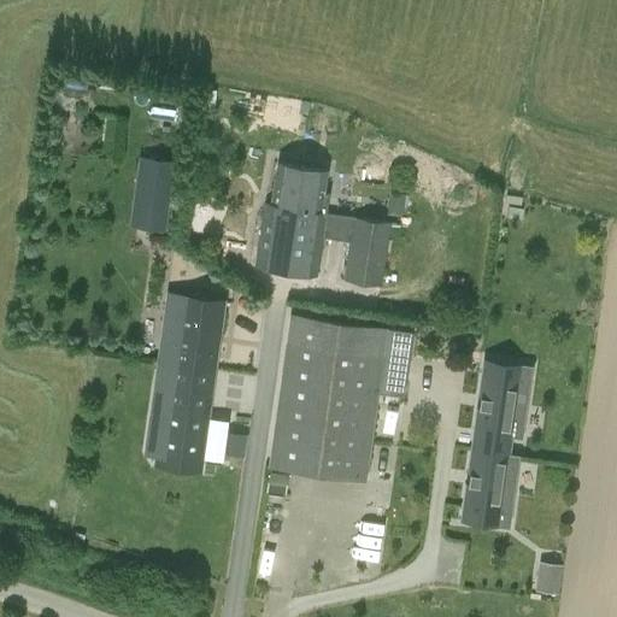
[(139,157),(131,211),(168,216),(175,162),(139,157)]
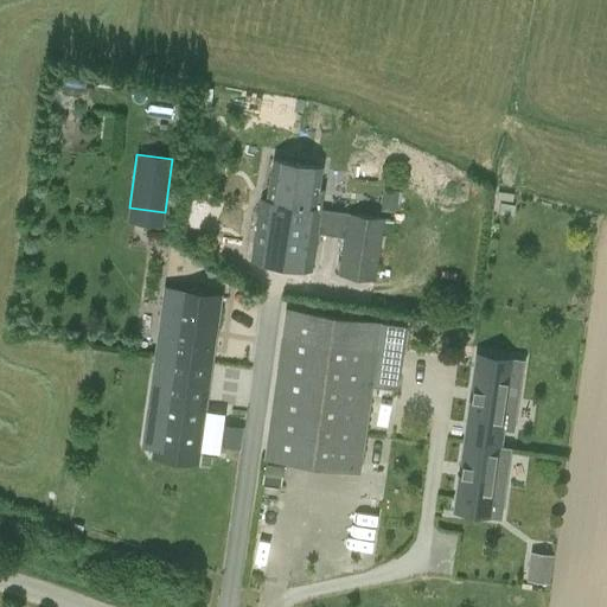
[(253,246),(251,260),(311,270),(317,231),(343,236),(338,274),(376,280),(385,218),(350,213),(320,209),(320,208),(315,206),(321,168),(273,161),(267,199),(267,200),(261,199),(253,246)]
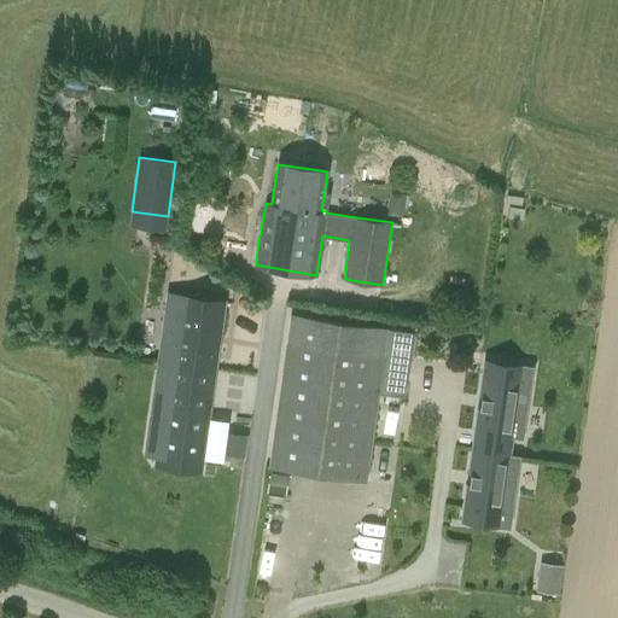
[(507,194),(506,203),(522,204),(522,197),(507,194)]
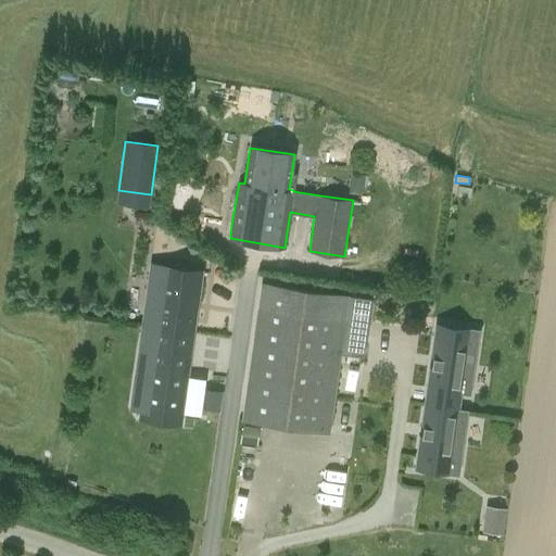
[(146,310),(193,316),(200,272),(152,264),(146,310)]
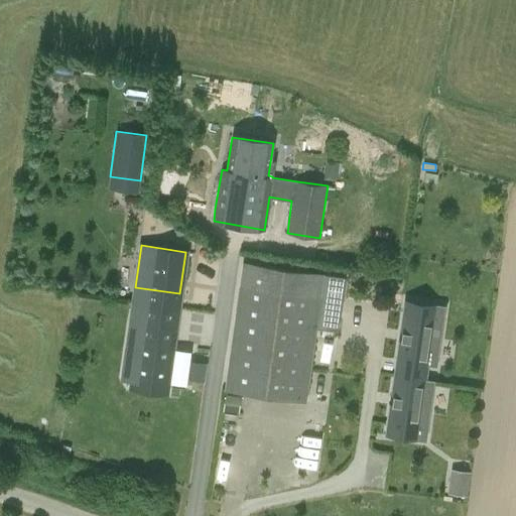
[(303,401),(321,275),(244,264),(226,390),(303,401)]
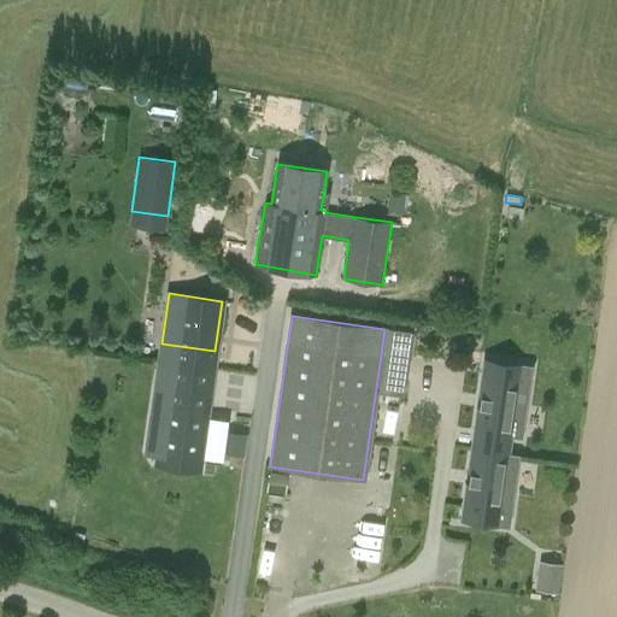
[(522,439),(530,380),(481,372),(477,395),(480,397),(479,407),(476,407),(472,433),(522,439)]
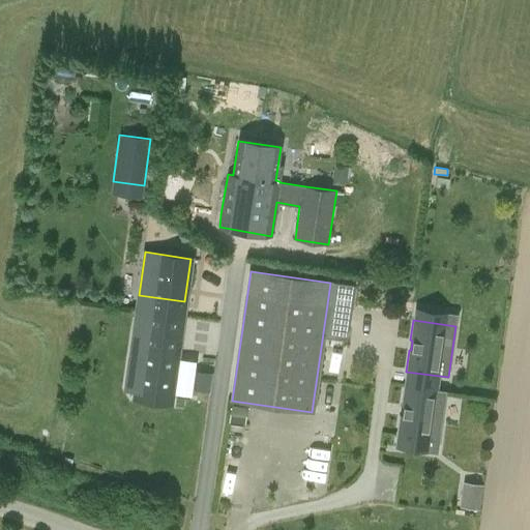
[(171,343),(137,339),(131,381),(166,385),(171,343)]
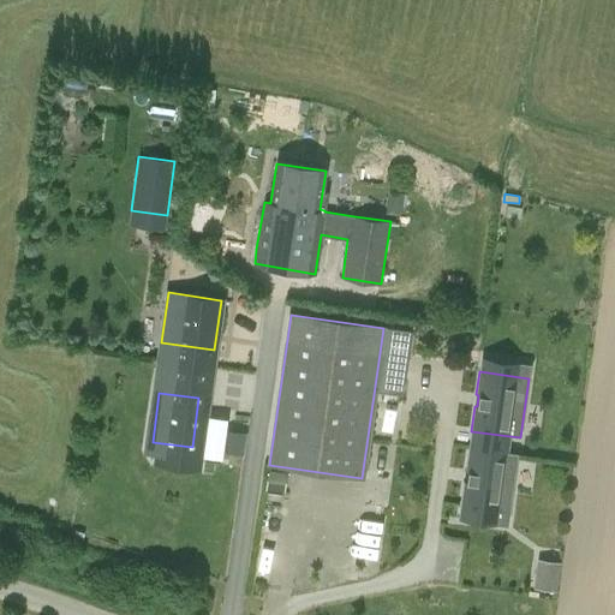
[(243,452),(246,436),(231,433),(227,448),(243,452)]
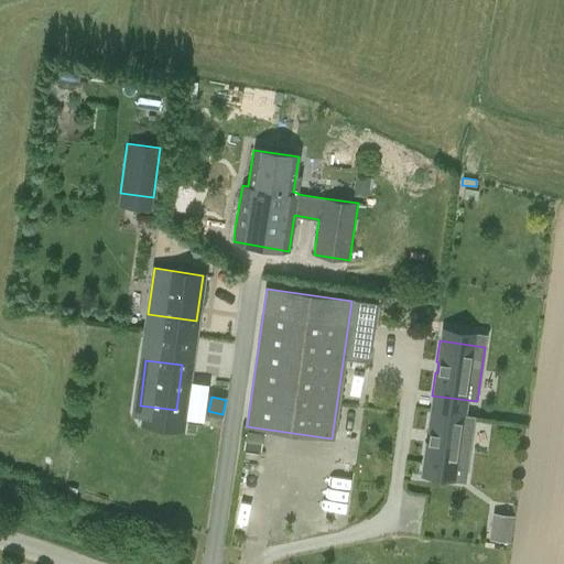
[(425,442),(422,464),(467,470),(475,415),(430,409),(426,432),(430,433),(427,443),(425,442)]
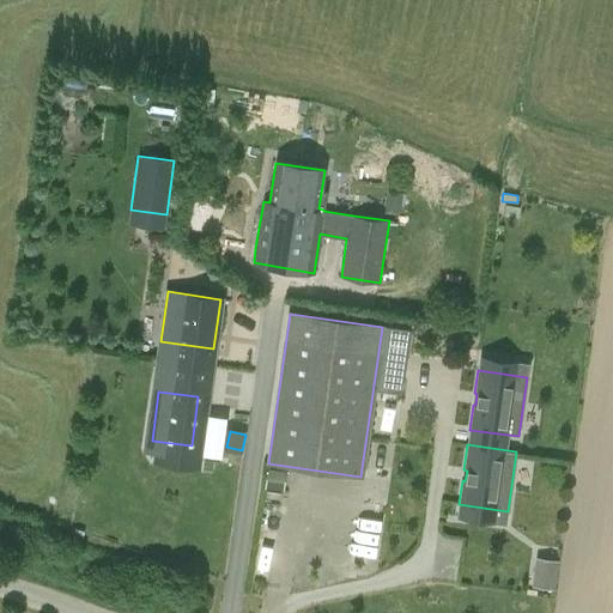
[(535,557),(530,586),(553,589),(558,560),(535,557)]
